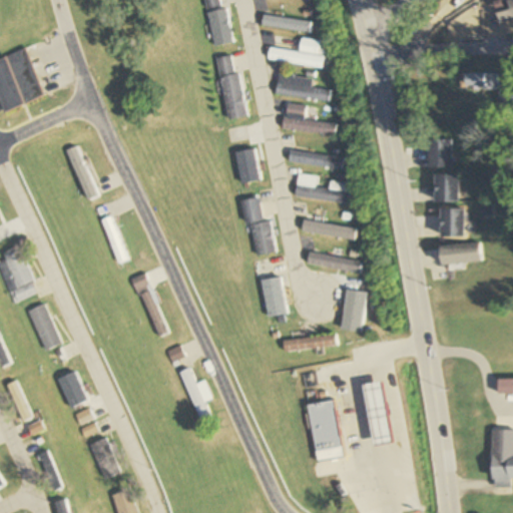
[(221,7),(219,0),(203,0),(205,10),(221,7)]
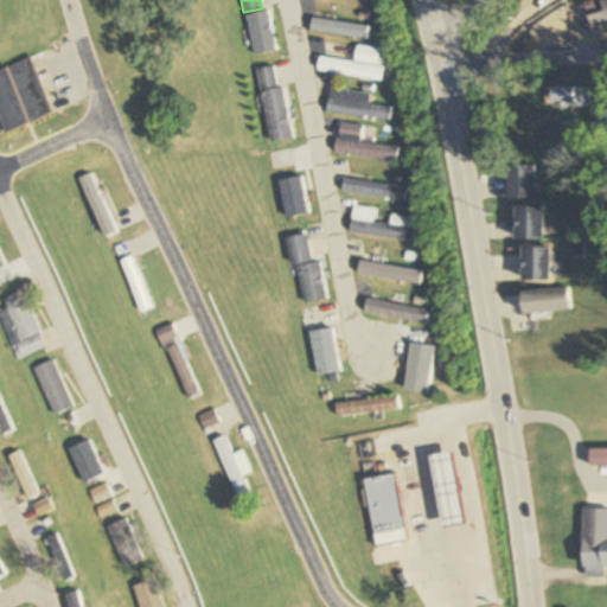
[(246,16),(254,56),(278,51),(268,10),(246,16)]
